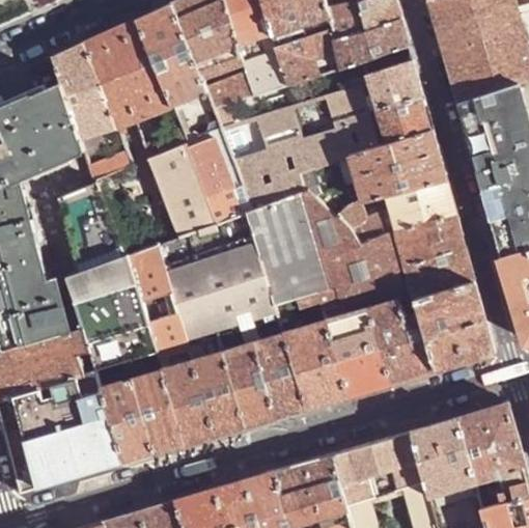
[(0,28),(62,0),(0,0),(0,28)]
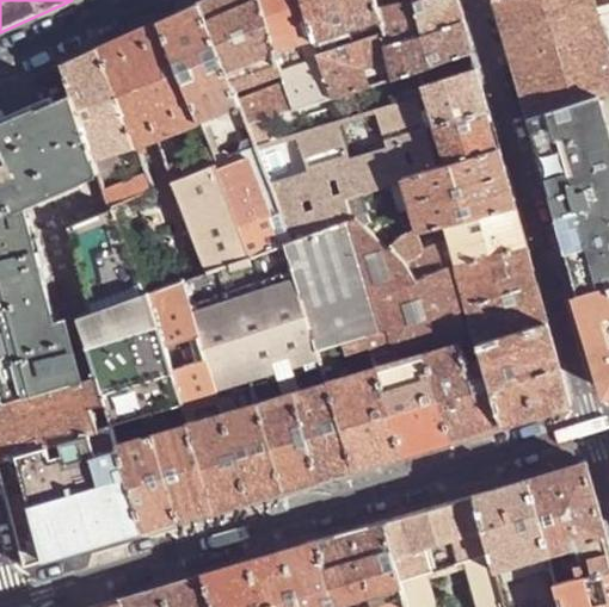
[(256,0),(205,0),(195,5),(229,92),(234,91),(280,75),(274,54),(256,0)]
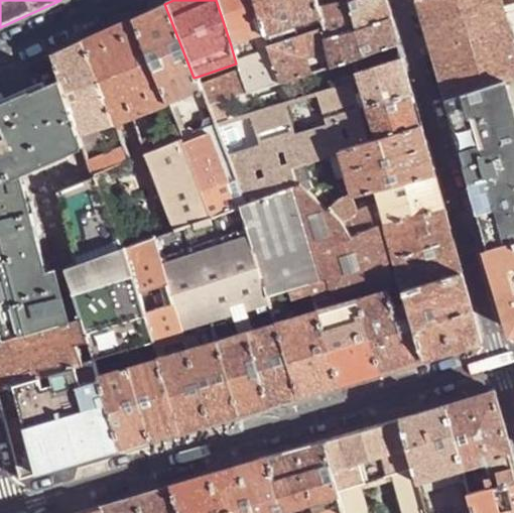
[(253,0),(216,0),(231,45),(263,33),(253,0)]
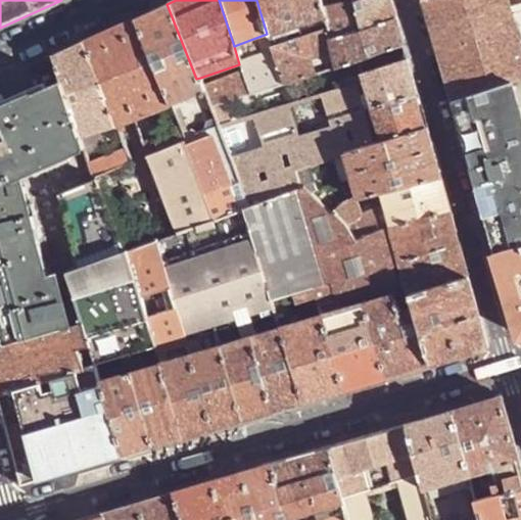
[(317,0),(256,0),(267,34),(268,36),(322,17),(318,3),(317,0)]
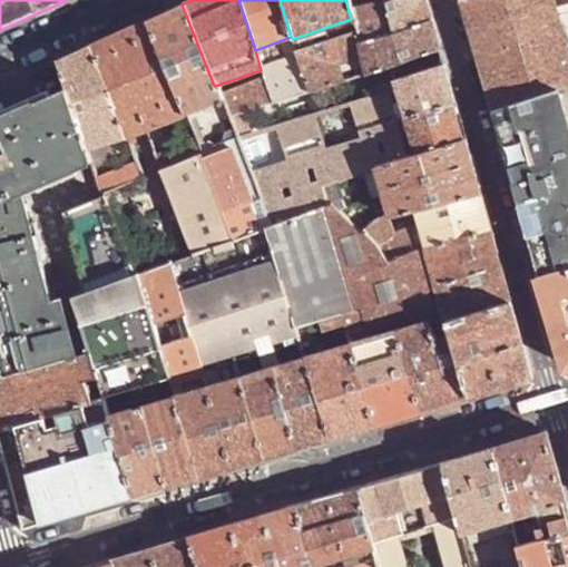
[(392,33),(384,5),(382,0),(356,0),(346,3),(351,19),(354,33),(358,46),(392,33)]
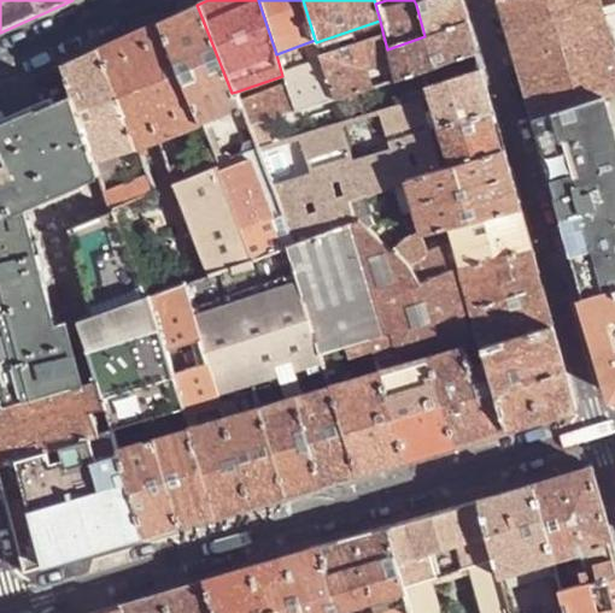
[(460,4),(457,0),(428,0),(416,5),(425,36),(464,22),(460,4)]
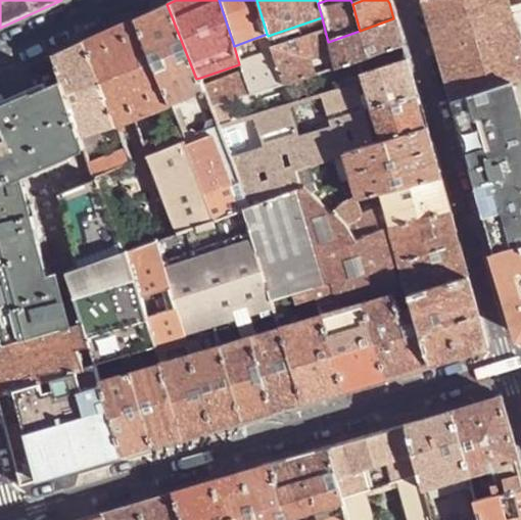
[(420,0),(433,45),(435,51),(512,26),(513,25),(505,0),(420,0)]
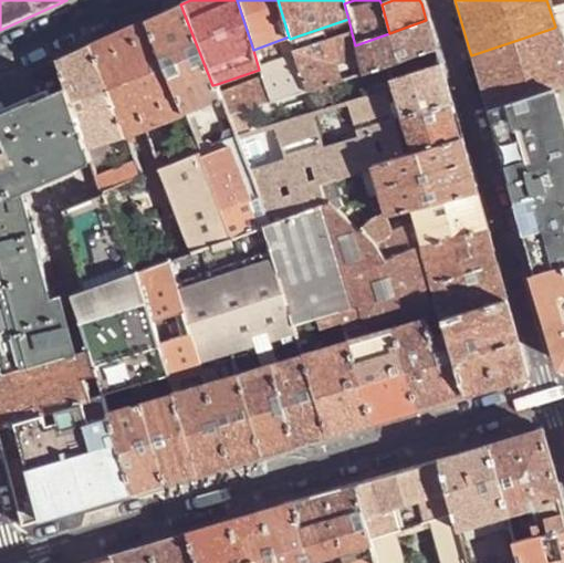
[(180,4),(147,20),(183,114),(218,98),(217,95),(212,85),(180,4)]
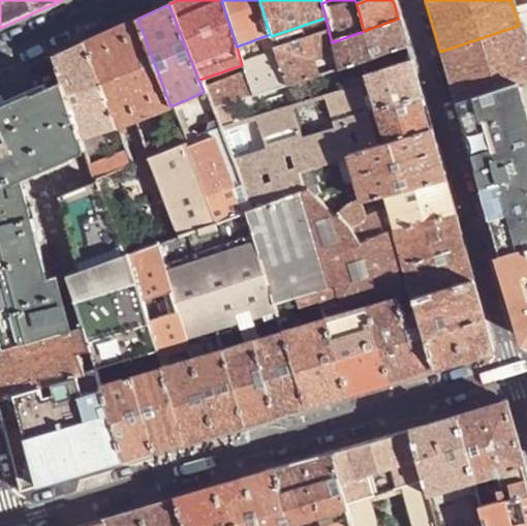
[(101,35),(132,122),(171,106),(137,19),(101,35)]
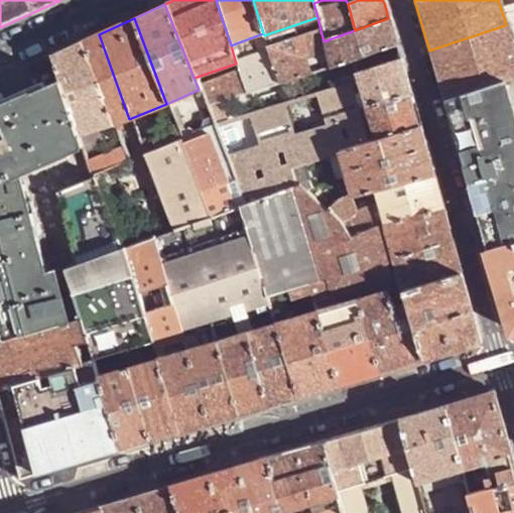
[(391,29),(388,18),(355,30),(324,41),(323,41),(325,51),(330,69),(350,61),(395,44),(391,29)]
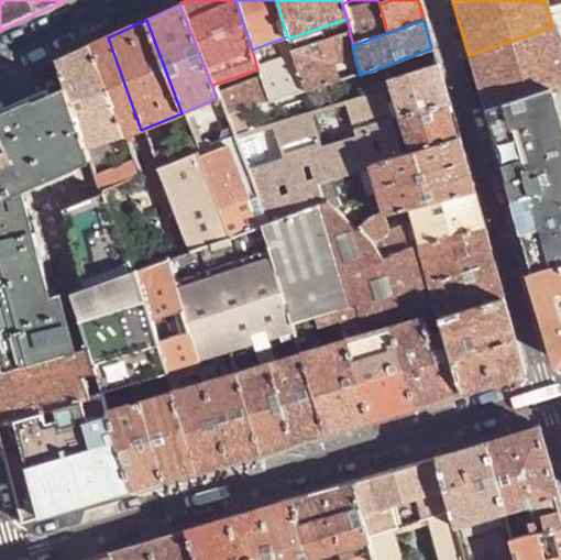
[(560,63),(551,28),(469,55),(482,109),(548,88),(560,84),(560,63)]
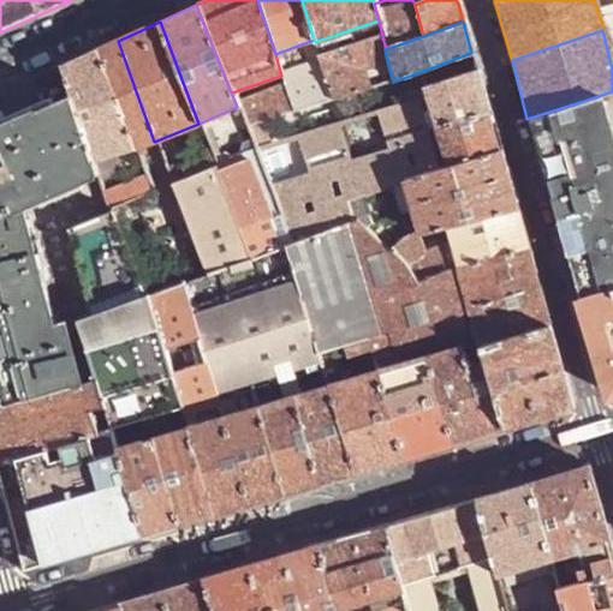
[(331,100),(365,90),(359,71),(387,61),(385,49),(386,49),(382,36),(320,57),(319,58),(320,64),(331,100)]
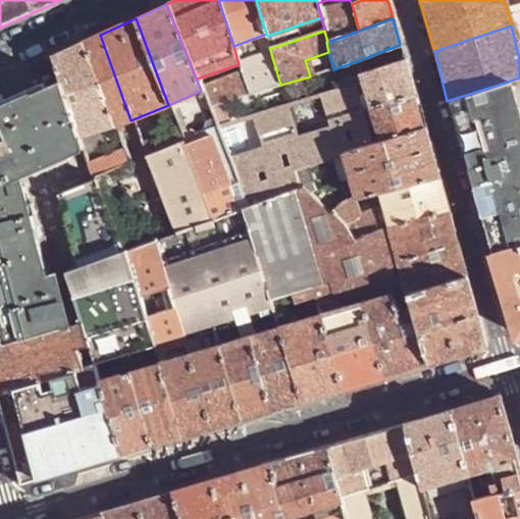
[(266,34),(234,46),(239,64),(271,54),(270,49),(271,48),(267,36),(266,34)]
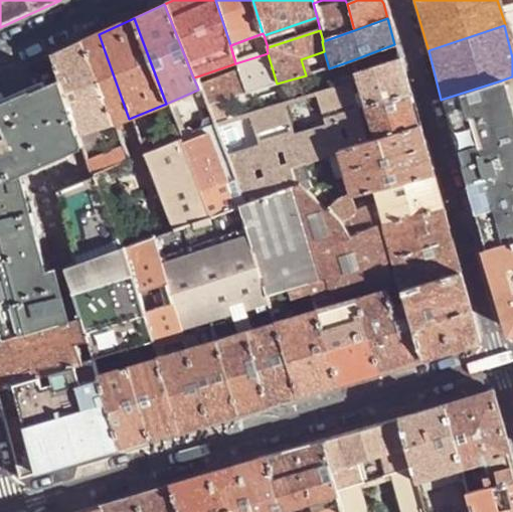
[(129,119),(99,34),(81,42),(114,124),(129,119)]
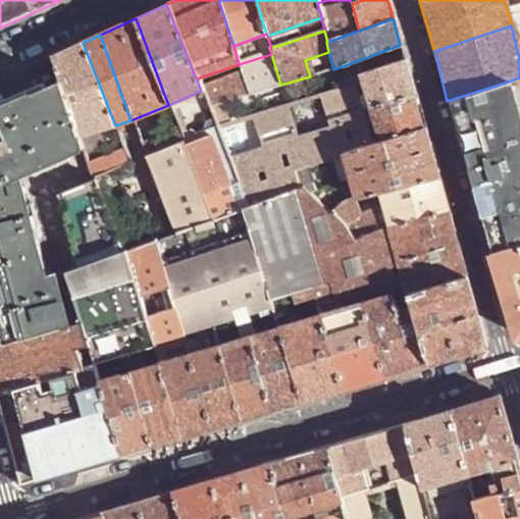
[(83,43),(53,57),(61,83),(79,137),(115,125),(83,43)]
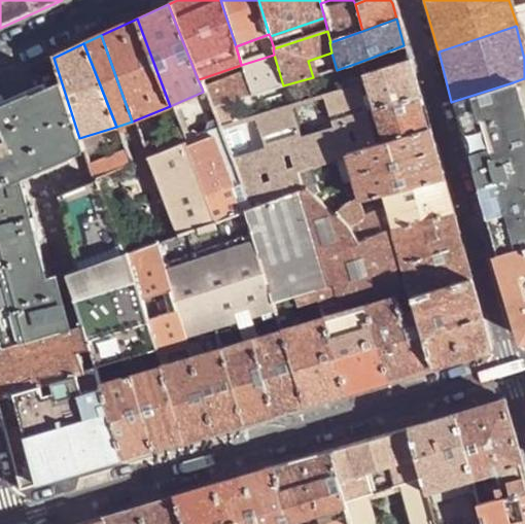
[(274,55),(241,65),(243,74),(250,97),(283,85),(274,55)]
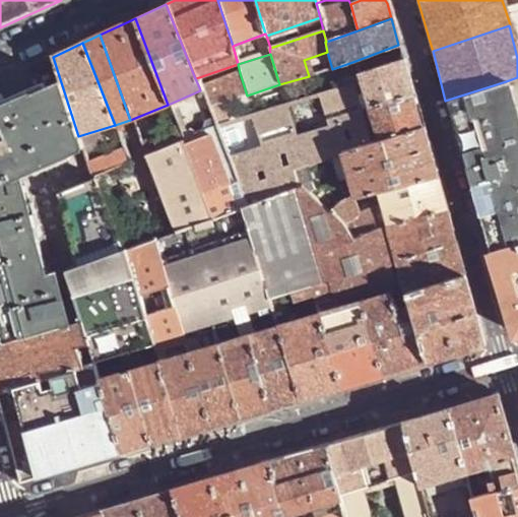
[(405,73),(402,59),(355,74),(359,82),(366,108),(411,93),(405,73)]
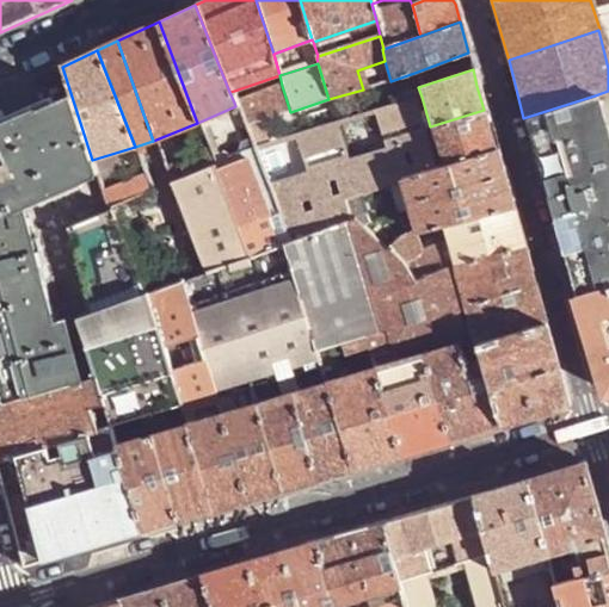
[(238,101),(234,103),(235,106),(243,127),(290,112),(282,86),(238,101)]
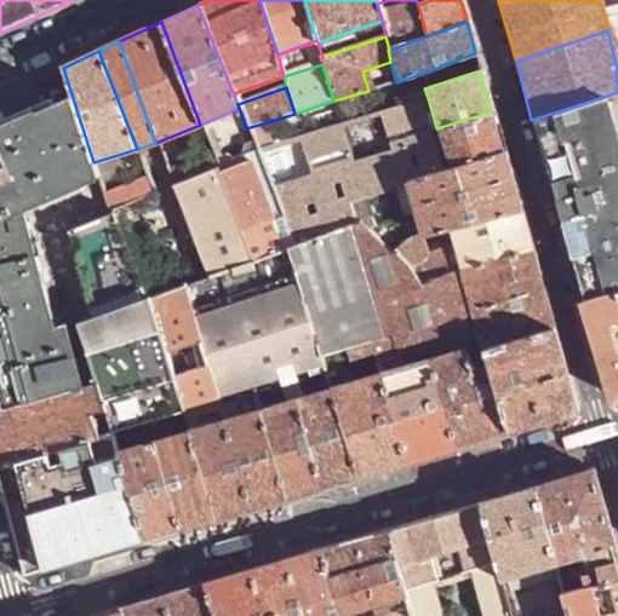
[(617,92),(604,97),(617,149),(617,92)]
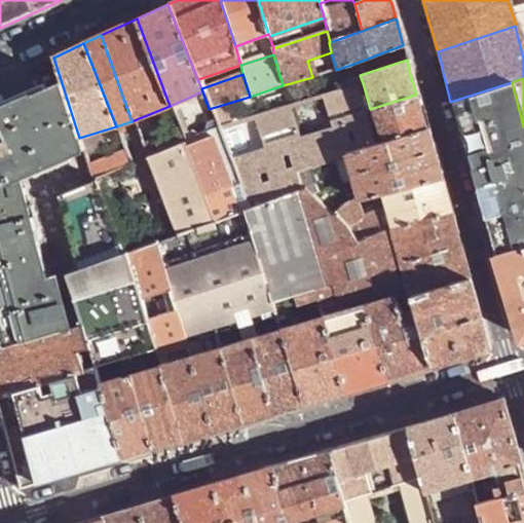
[(458,128),(465,153),(479,149),(483,163),(470,167),(481,213),(493,256),(523,246),(523,126),(512,82),(450,102),(458,128)]
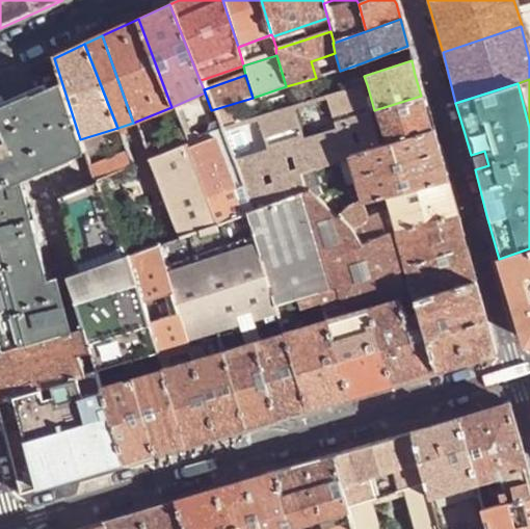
[(80,139),(62,84),(30,98),(29,97),(0,108),(0,342),(3,353),(70,332),(82,328),(67,278),(46,285),(19,178),(83,150),(80,139)]
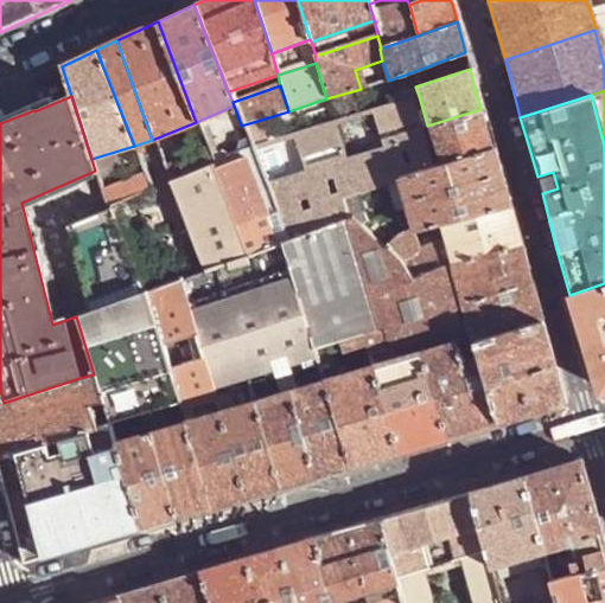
[(250,149),(287,242),(350,219),(339,200),(358,192),(395,178),(428,168),(418,129),(409,100),(250,149)]
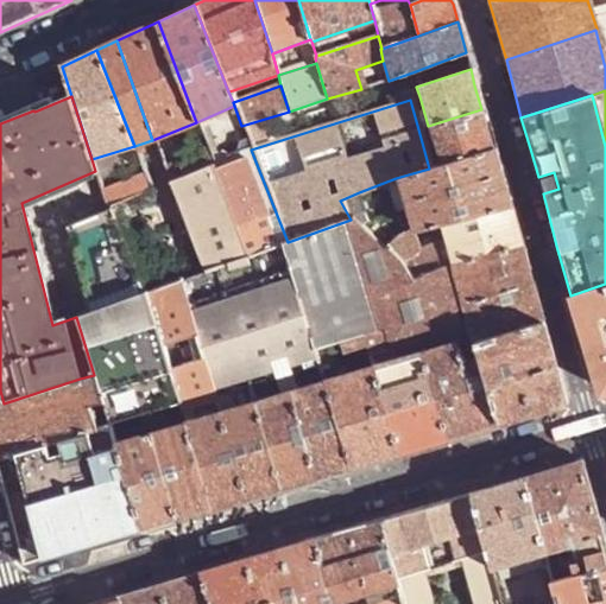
[(486,125),(481,109),(428,126),(439,165),(492,148),(486,125)]
